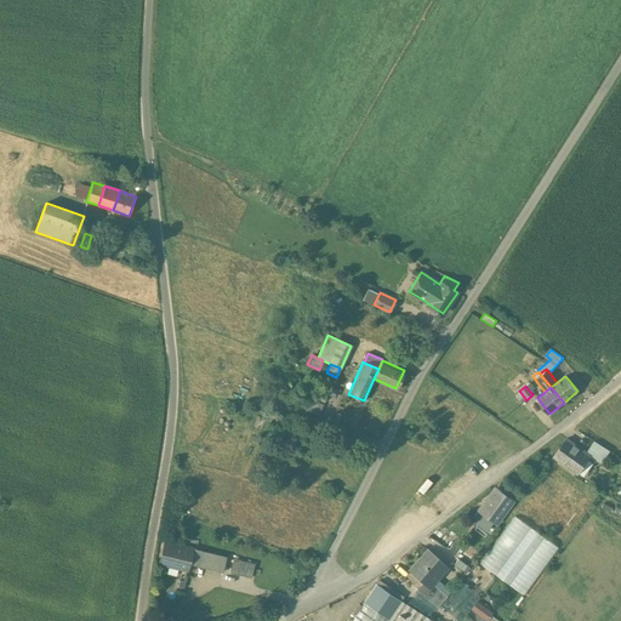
[(323,405),(311,399),(306,409),(318,415),(319,415),(323,405)]
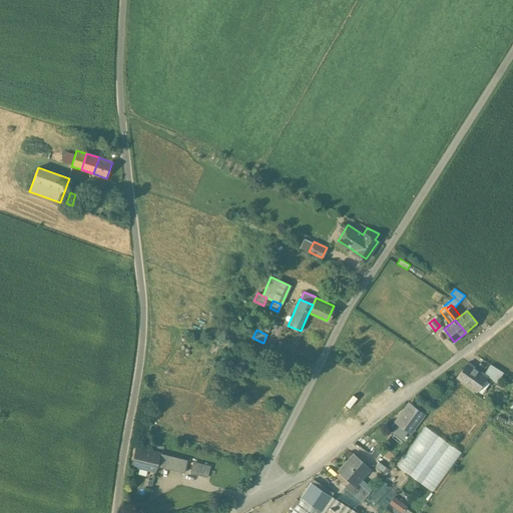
[(252,338),(251,338),(248,343),(260,348),(263,343),(252,338)]
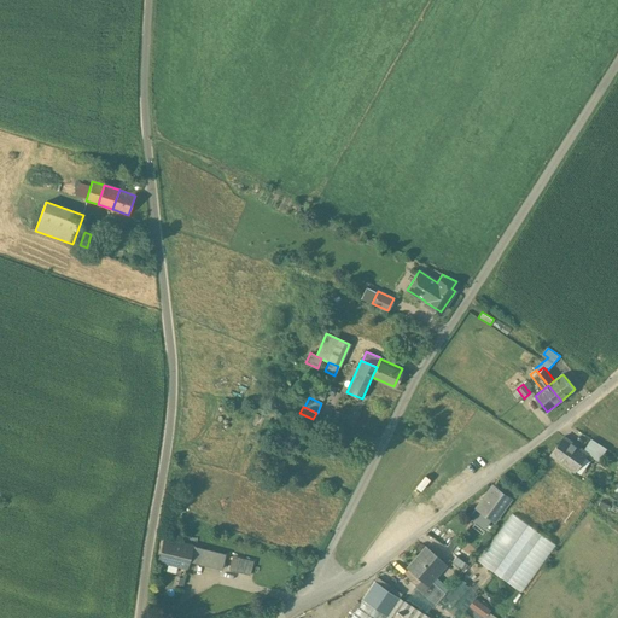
[(583,450),(564,436),(552,453),(576,471),(588,454),(583,450)]
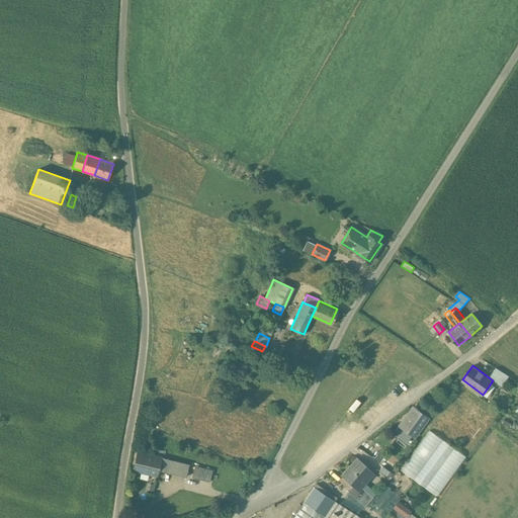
[(509,375),(496,368),(489,377),(493,380),(501,386),(509,375)]
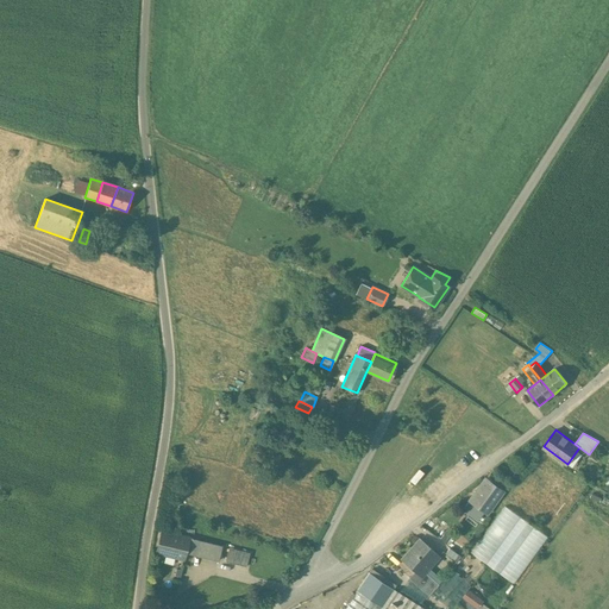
[(485,479),(470,500),(487,513),(502,491),(485,479)]
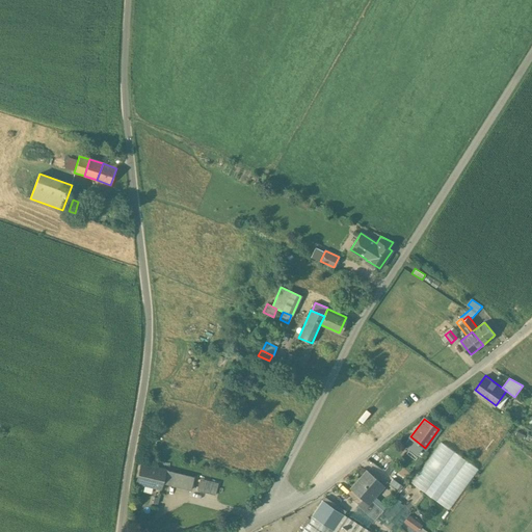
[(151,440),(160,442),(163,430),(154,427),(151,440)]
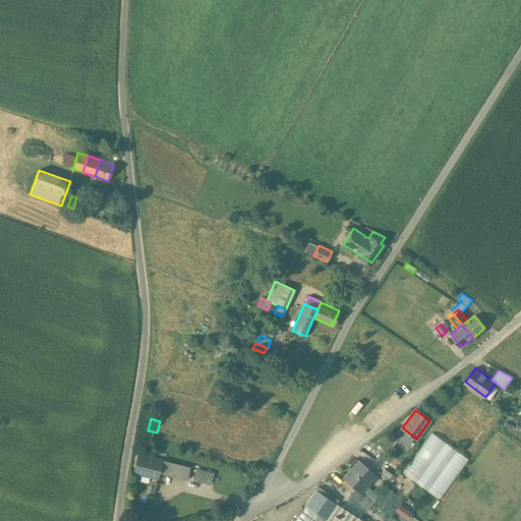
[(431,433),(403,473),(415,482),(444,443),(431,433)]
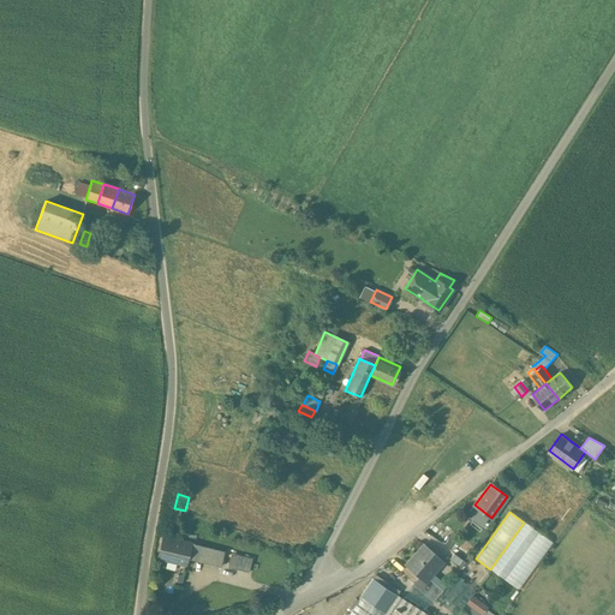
[(524,523),(490,569),(505,579),(538,533),(524,523)]
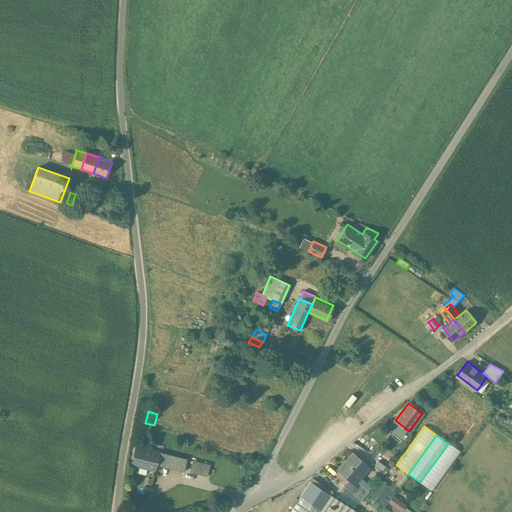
[(374,456),(381,448),(367,436),(360,444),(374,456)]
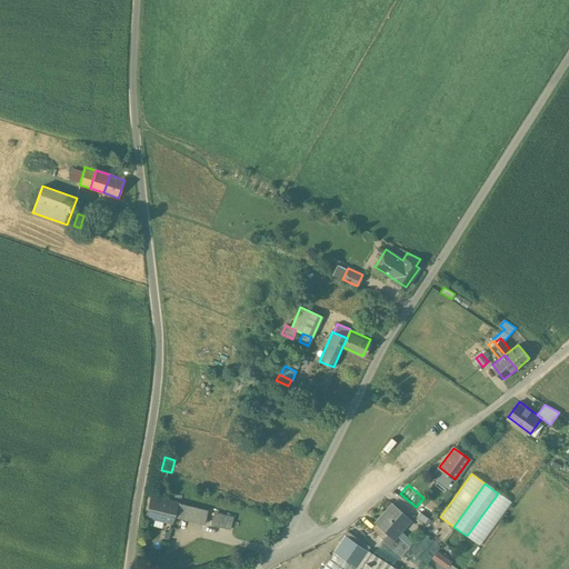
[(498,493),(467,536),(480,546),(511,503),(498,493)]
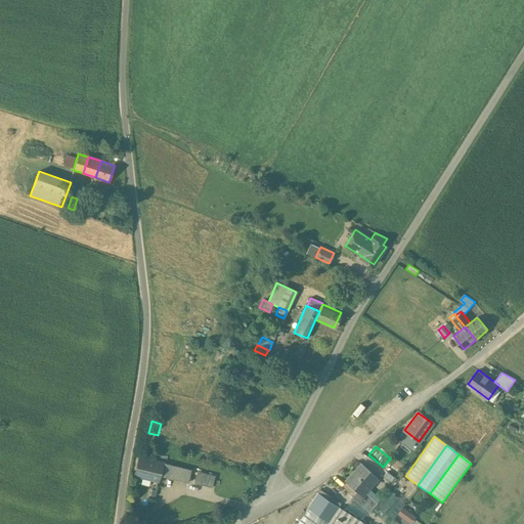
[(163,463),(139,457),(134,476),(158,481),(160,475),(163,463)]
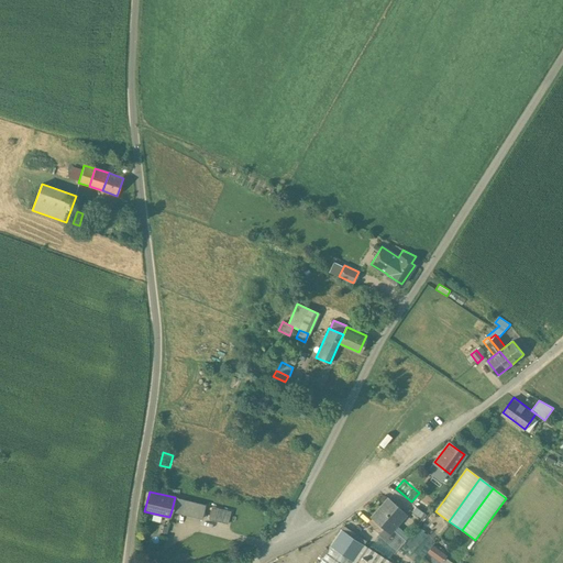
[(206,505),(175,497),(172,510),(202,518),(206,505)]
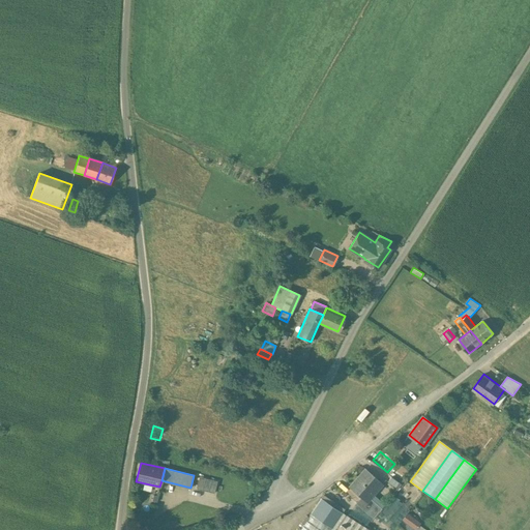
[(382,484),(364,469),(350,487),(362,498),(357,504),(373,518),(381,508),(370,498),(382,484)]
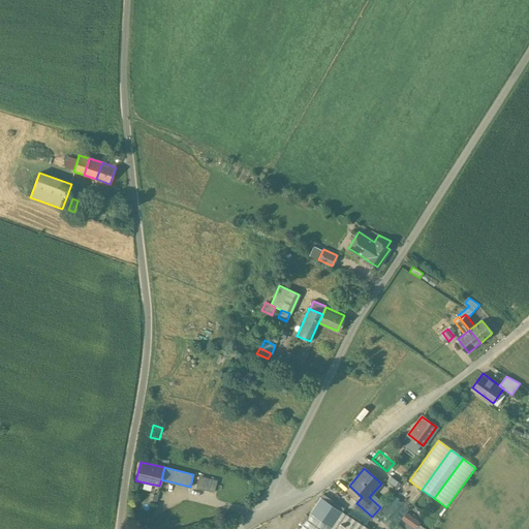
[(401,483),(391,475),(386,480),(397,488),(401,483)]
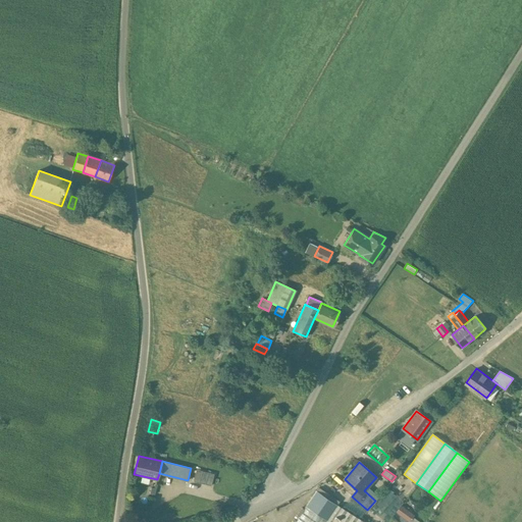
[(214,474),(197,470),(194,481),(211,486),(214,474)]
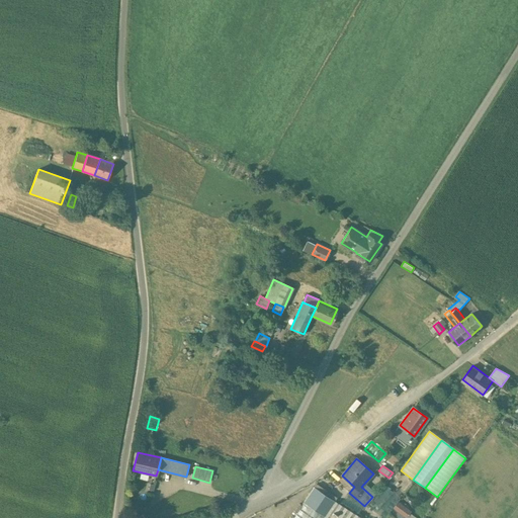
[(331,478),(325,484),(337,494),(342,488),(331,478)]
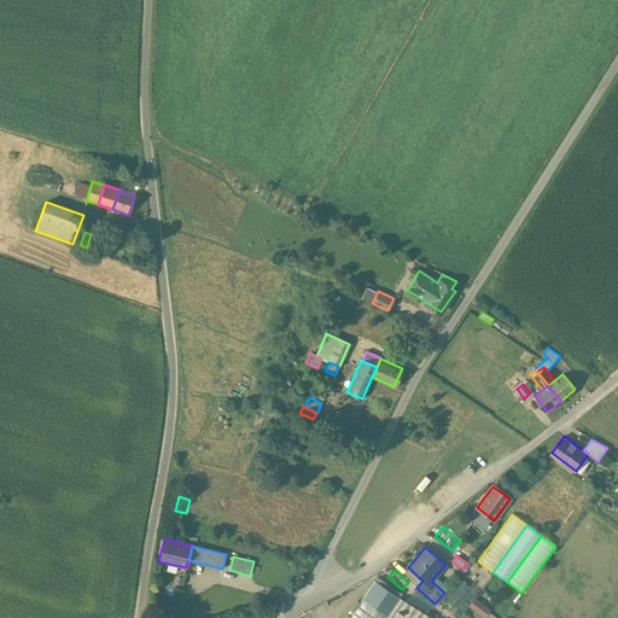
[(403,617),(412,606),(374,581),(349,617),(403,617)]
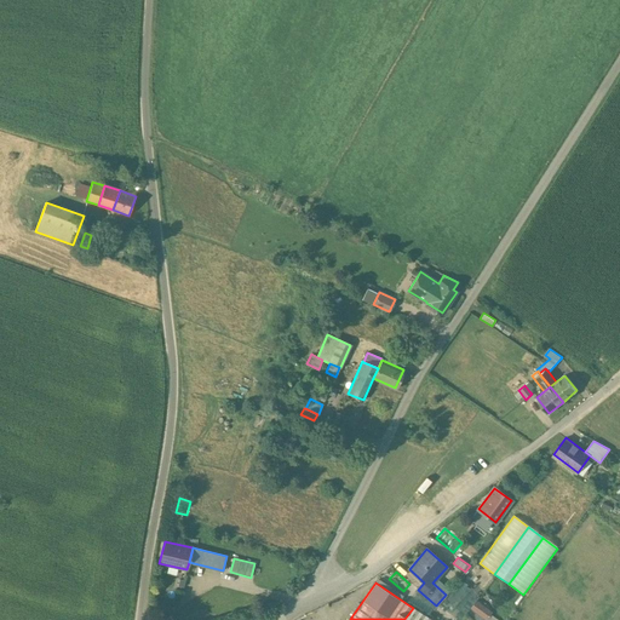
[(484,619),(492,612),(475,600),(469,608),(484,619)]
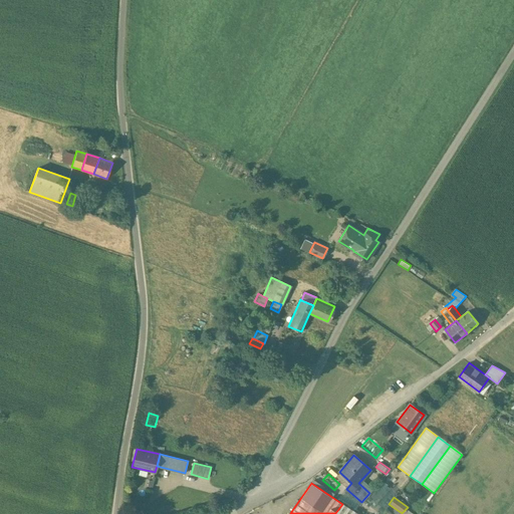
[(402,513),(389,504),(381,513),(402,513)]
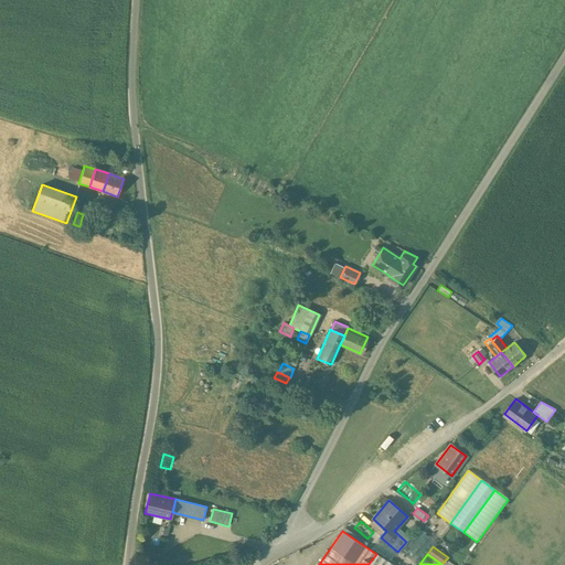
[(377,555),(370,564),(382,564),(386,561),(377,555)]
